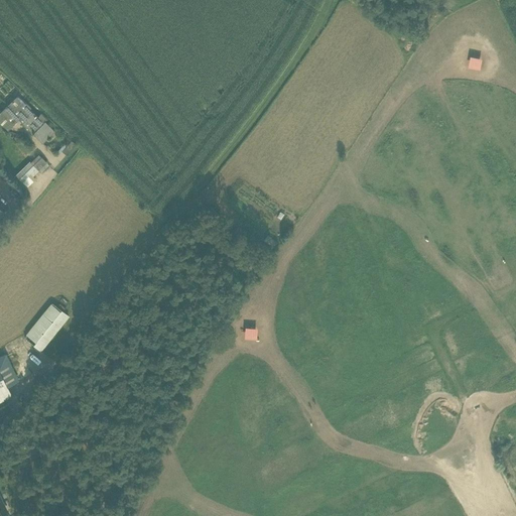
[(0,111),(0,122),(5,118),(6,119),(1,124),(7,130),(18,119),(40,141),(44,137),(46,139),(54,131),(44,121),(43,123),(29,108),(30,107),(18,94),(0,111)]
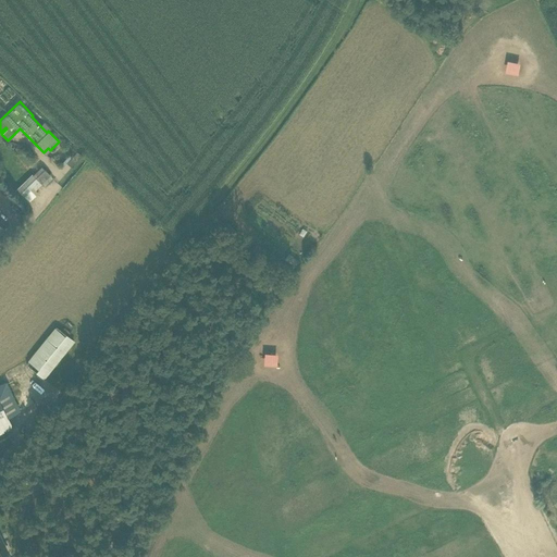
[(64,159),(67,164),(79,158),(75,152),(64,159)]
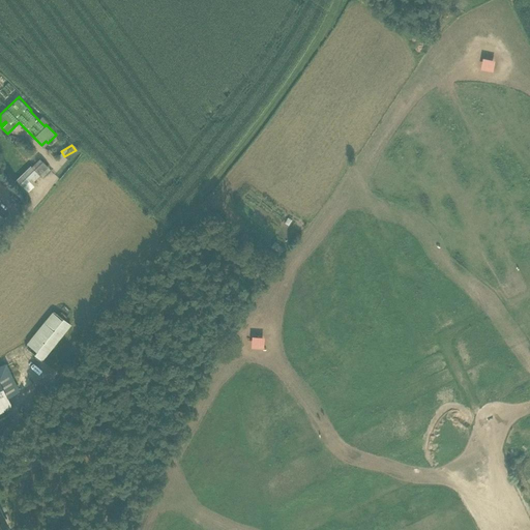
[(17,179),(23,185),(36,172),(39,175),(48,167),(38,157),(17,179)]
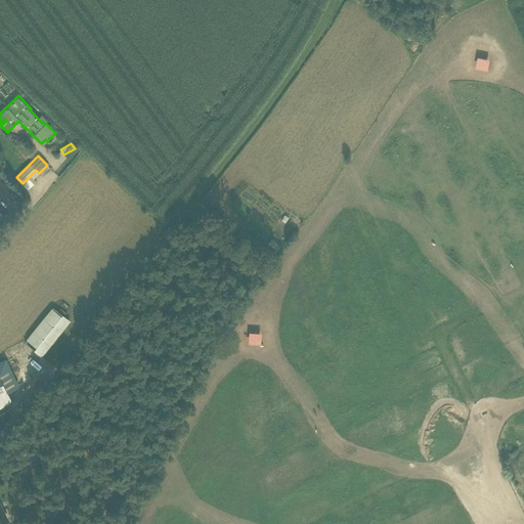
[(24,342),(41,356),(70,320),(52,306),(24,342)]
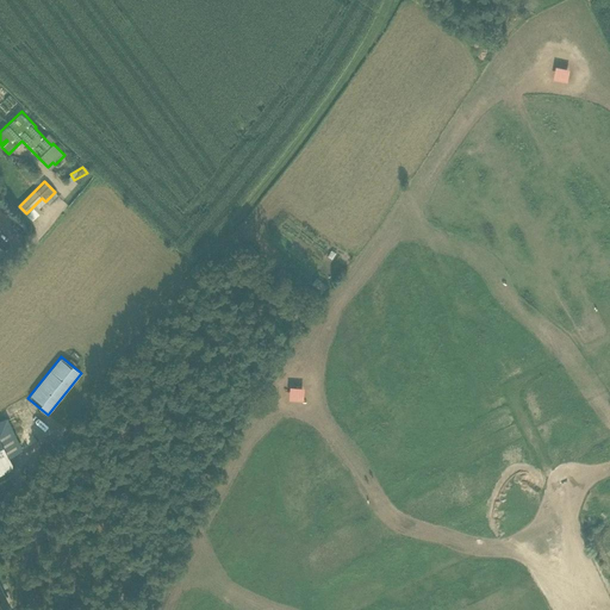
[(0,473),(14,467),(8,456),(7,453),(19,447),(16,436),(6,418),(5,418),(0,421),(0,473)]
